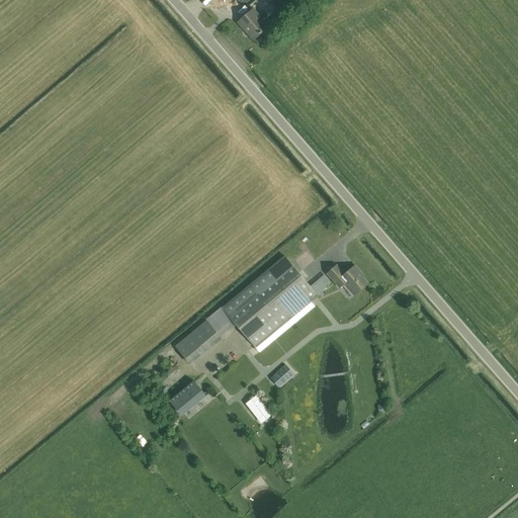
[(222,0),(235,15),(238,12),(243,18),(238,23),(254,40),(269,27),(253,10),(250,12),(245,6),(252,0),(305,0),(309,4),(312,0),(222,0)]
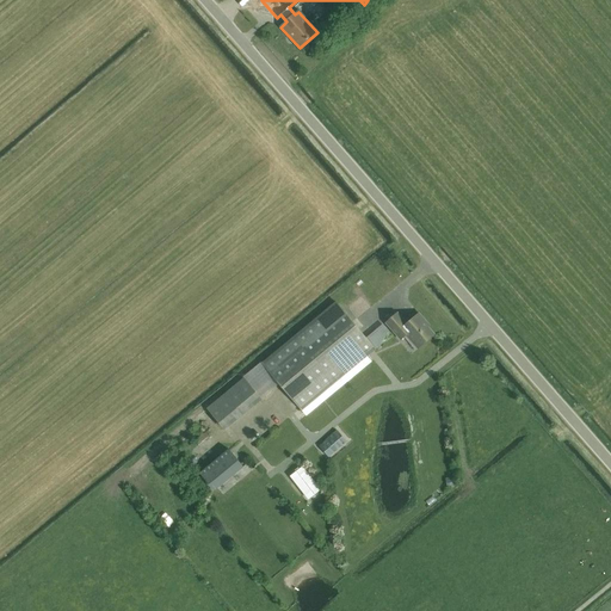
[(393,290),(388,295),(395,302),(400,297),(393,290)]
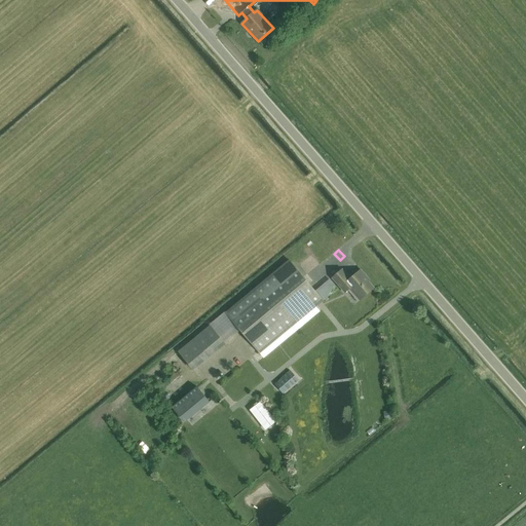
[(324,259),(307,268),(313,278),(330,269),(324,259)]
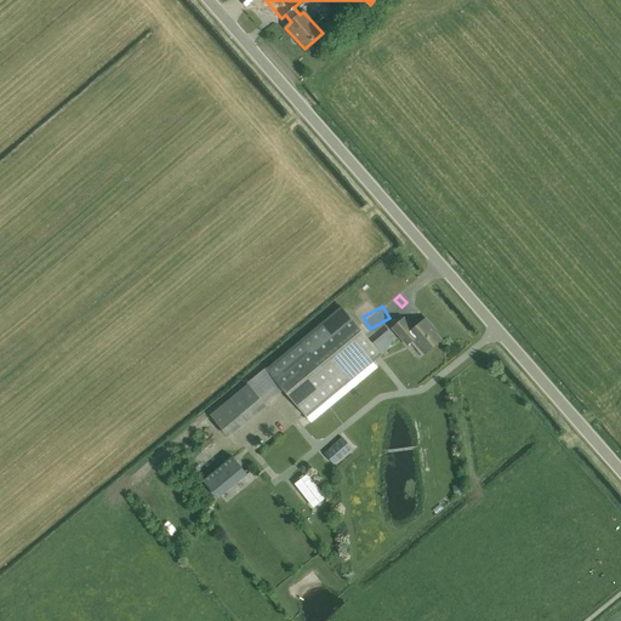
[(267,370),(306,417),(381,354),(342,308),(267,370)]
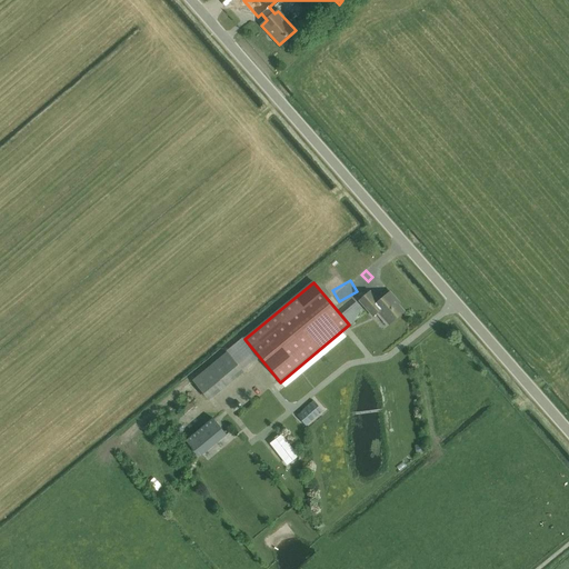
[(405,311),(398,305),(400,303),(390,292),(379,301),(370,291),(359,301),(373,317),(378,312),(389,325),(405,311)]
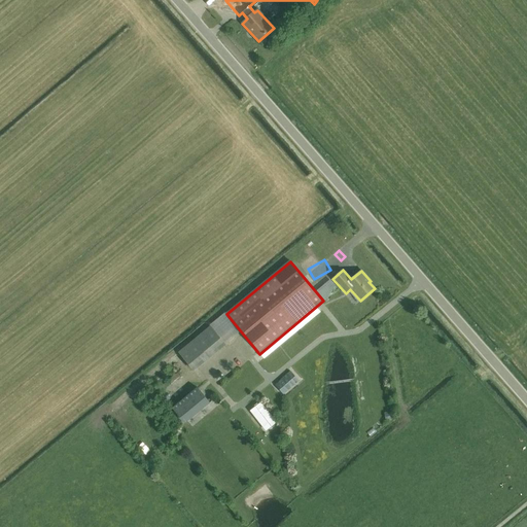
[(211,326),(179,353),(192,370),(224,343),(211,326)]
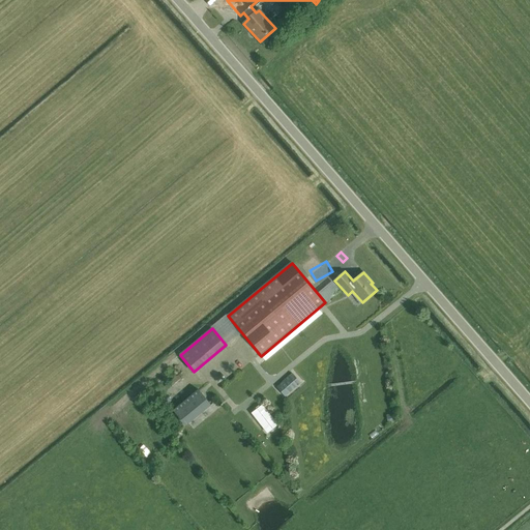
[(284,395),(299,382),(292,374),(277,387),(284,395)]
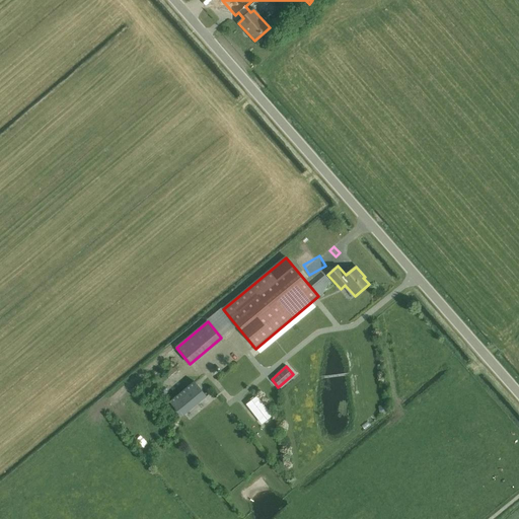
[(207,397),(194,381),(169,401),(182,418),(207,397)]
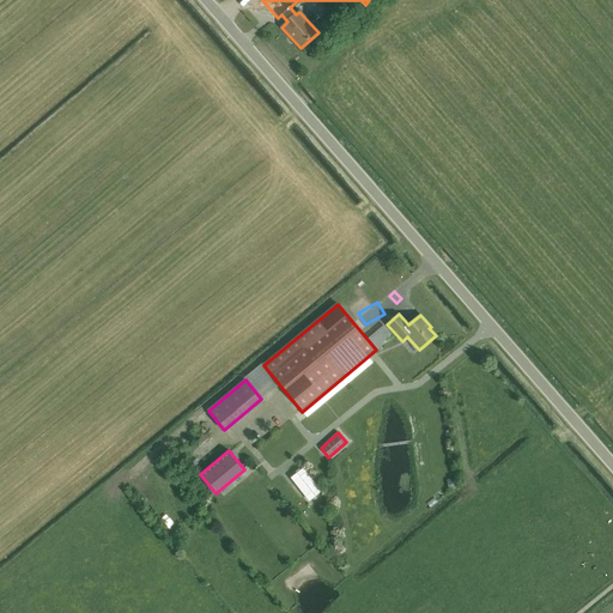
[(155,490),(165,485),(156,466),(146,471),(155,490)]
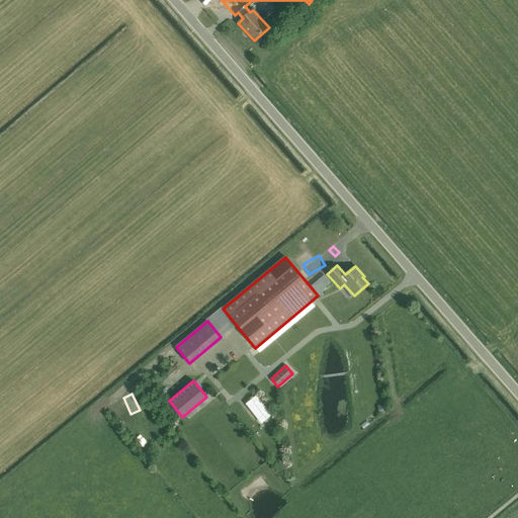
[(258,427),(253,430),(261,442),(266,439),(258,427)]
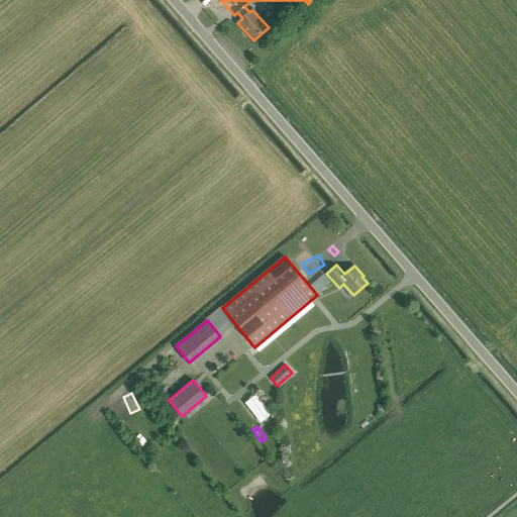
[(270,452),(278,446),(272,439),(265,444),(270,452)]
